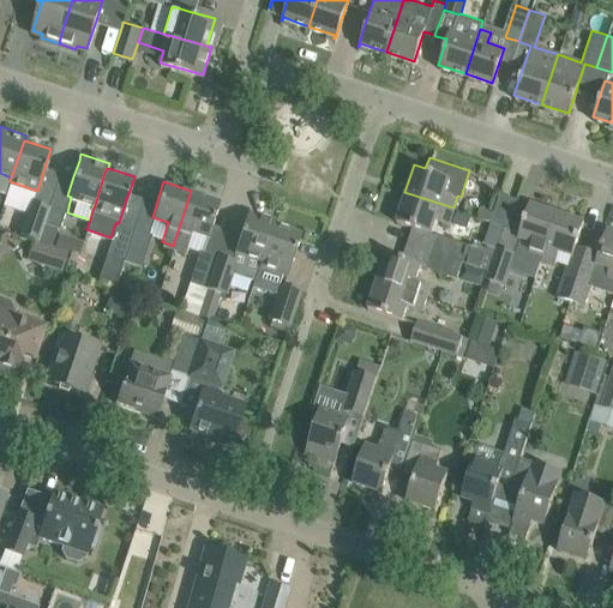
[(218,200),(191,191),(173,246),(185,250),(191,230),(208,235),(218,200)]
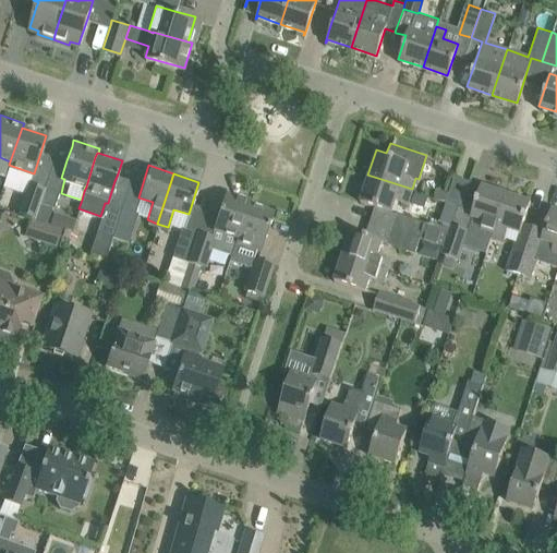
[(461,205),(463,200),(470,179),(453,173),(445,201),(457,204),(461,205)]
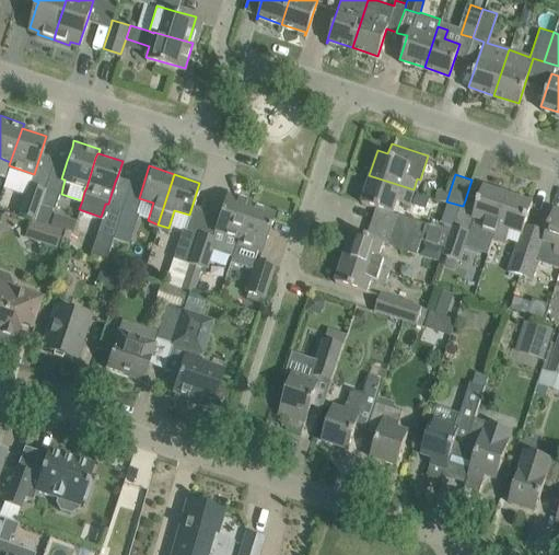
[(369,175),(361,200),(365,201),(382,207),(393,210),(396,198),(409,203),(411,194),(414,189),(372,176),(369,175)]
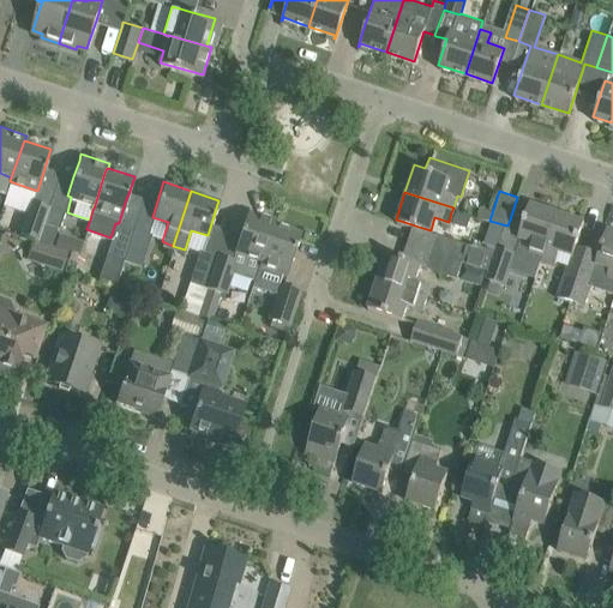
[(48,205),(31,199),(19,233),(37,239),(42,221),(48,205)]
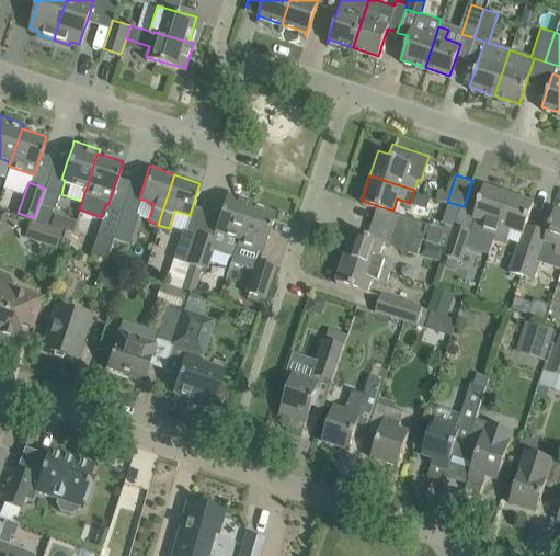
[(477,204),(472,215),(486,219),(481,231),(493,236),(506,197),(509,192),(483,183),(481,189),(477,204)]
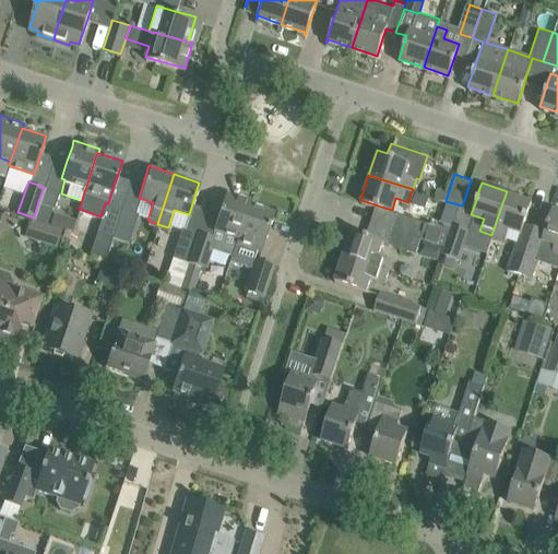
[(38,201),(54,207),(58,191),(44,187),(38,201)]
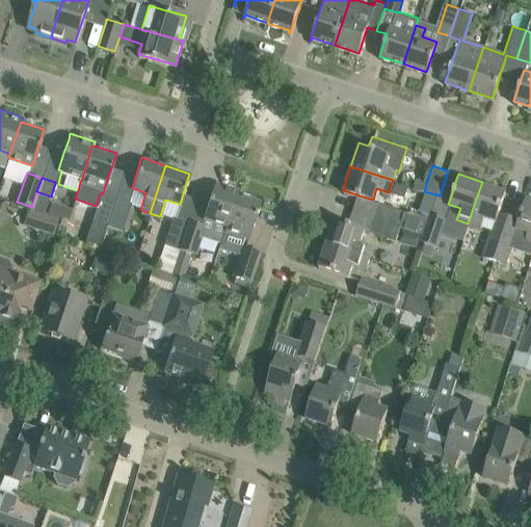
[(238,189),(214,181),(202,217),(203,218),(201,225),(203,225),(198,235),(219,241),(220,242),(226,226),(236,193),(237,193),(238,189)]
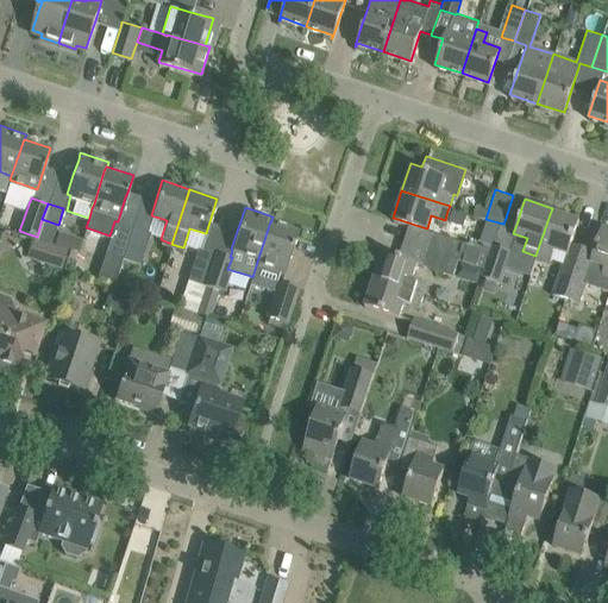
[(550,214),(536,256),(550,261),(551,256),(553,247),(568,251),(571,240),(578,218),(552,208),(550,214)]
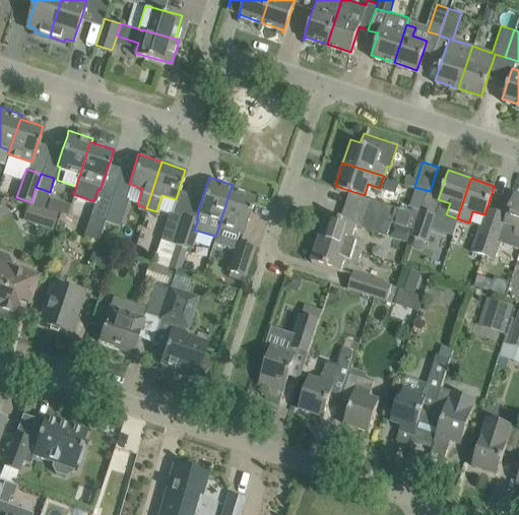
[(93,201),(89,213),(104,218),(113,193),(101,189),(98,189),(93,201)]
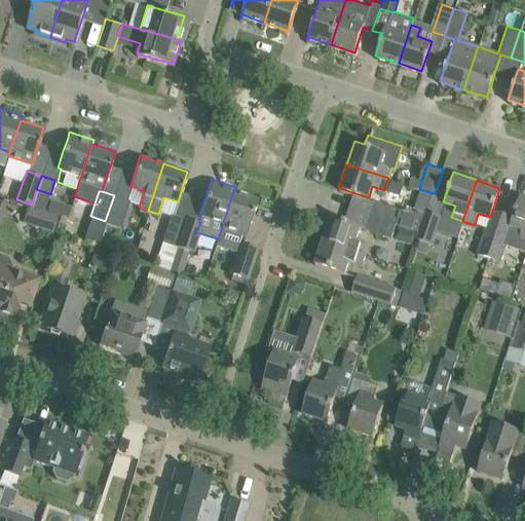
[(233,191),(223,223),(218,239),(217,238),(215,244),(236,251),(229,270),(247,276),(257,247),(242,243),(245,234),(257,198),(234,191),(233,191)]
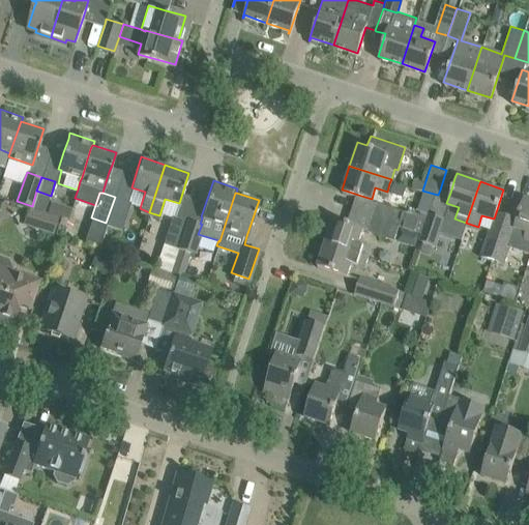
[(115,197),(106,223),(116,226),(121,228),(130,200),(127,199),(115,195),(115,197)]
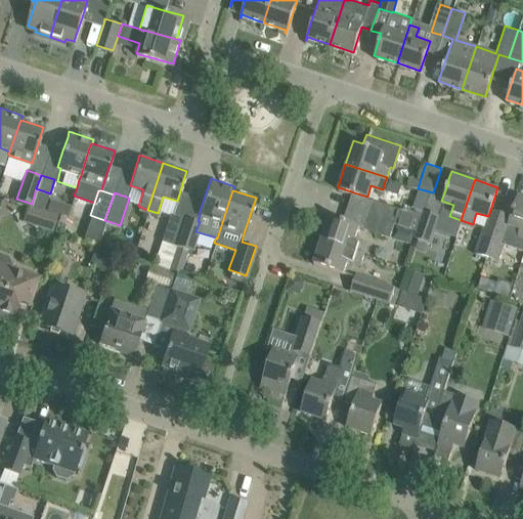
[(494,229),(486,254),(498,258),(504,242),(522,248),(522,195),(517,193),(516,199),(511,213),(511,214),(500,211),(494,229)]
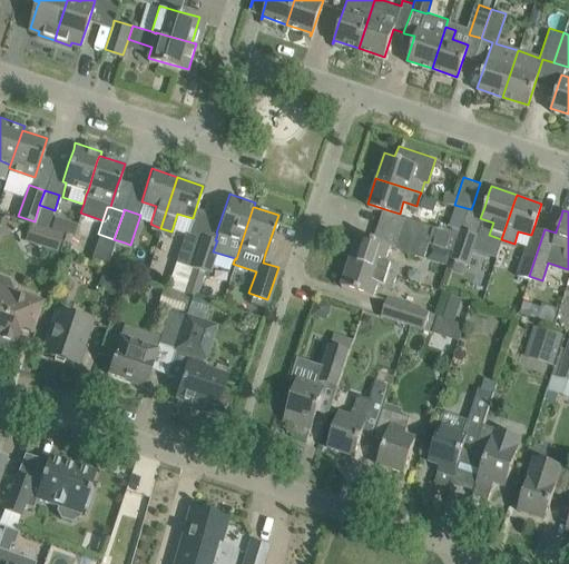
[(404,215),(399,230),(429,240),(433,226),(433,225),(404,215)]
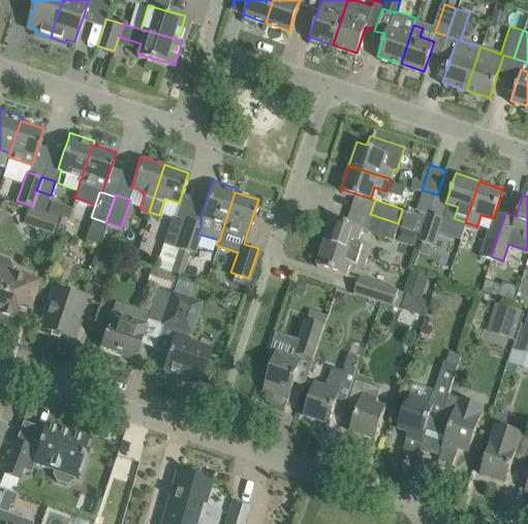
[(421,230),(418,239),(423,240),(423,239),(436,243),(440,228),(445,215),(429,209),(428,212),(427,214),(426,216),(421,230)]
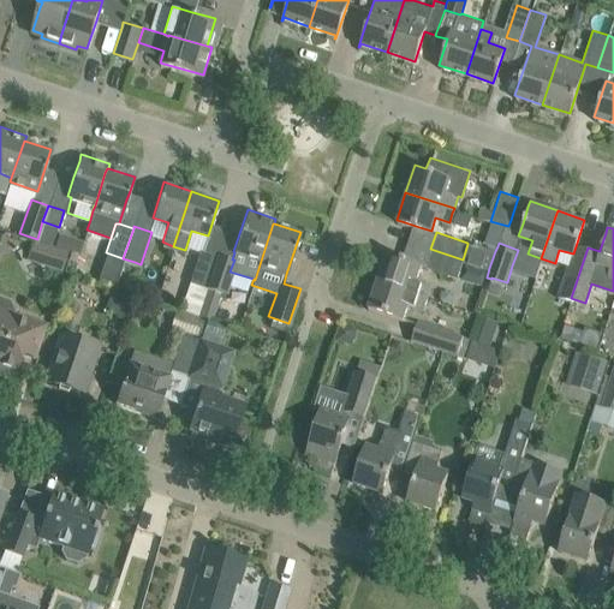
[(568,266),(559,294),(571,298),(580,269),(588,248),(577,243),(573,254),(568,266)]
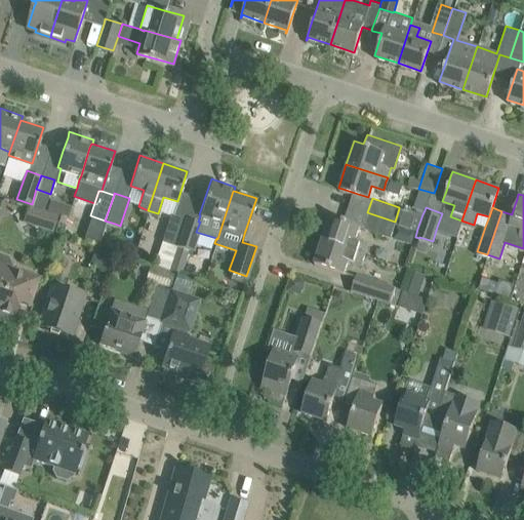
[(399,208),(395,222),(403,225),(417,229),(422,214),(403,208),(403,209),(399,208)]
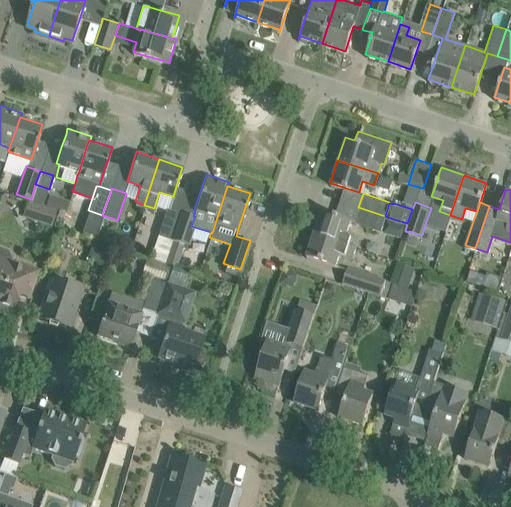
[(172,238),(180,211),(166,207),(150,255),(164,260),(168,249),(172,238)]
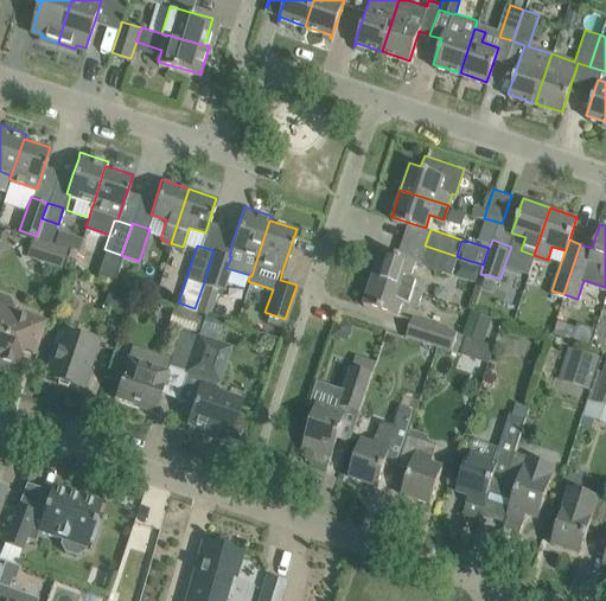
[(425,245),(420,262),(451,273),(457,256),(425,245)]
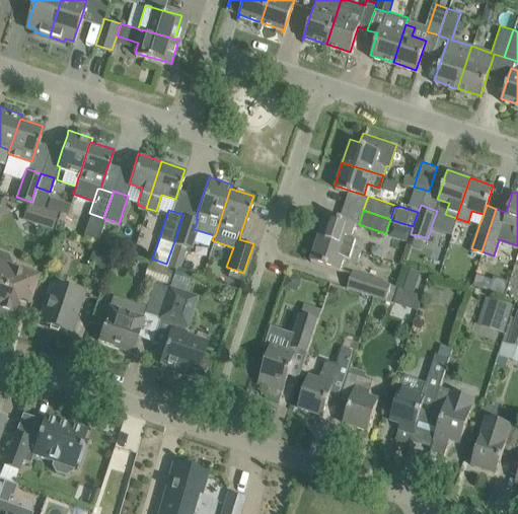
[(351,233),(355,222),(325,212),(317,235),(359,248),(362,237),(351,233)]
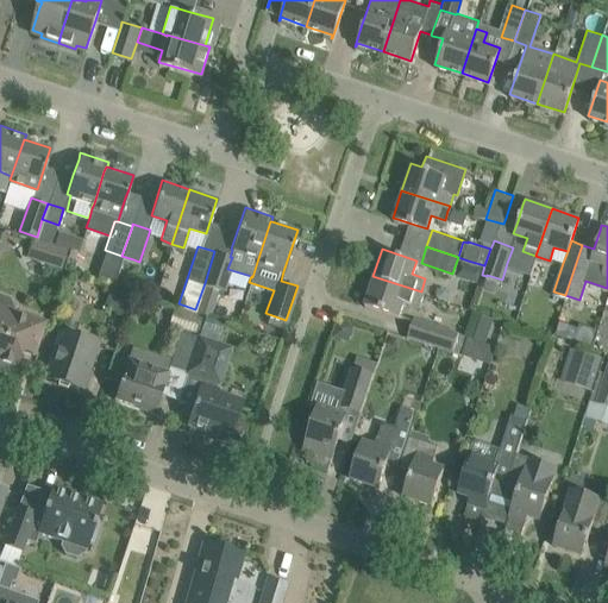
[(230,257),(214,251),(205,283),(220,288),(221,289),(227,269),(232,257),(230,257)]
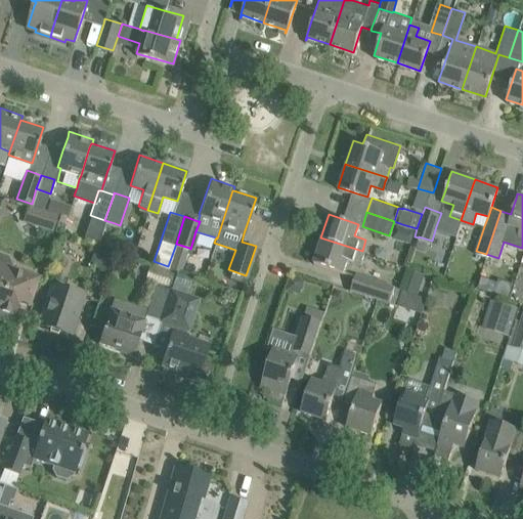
[(362,251),(320,238),(313,261),(343,270),(347,259),(358,263),(362,251)]
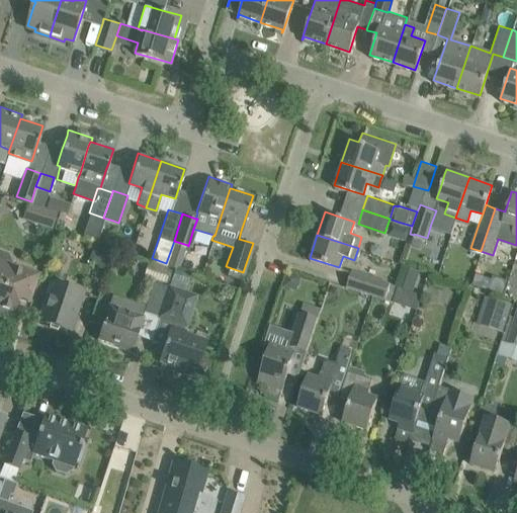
[(0,305),(12,310),(15,301),(17,294),(29,298),(35,279),(38,270),(9,261),(11,258),(7,250),(0,247),(0,305)]
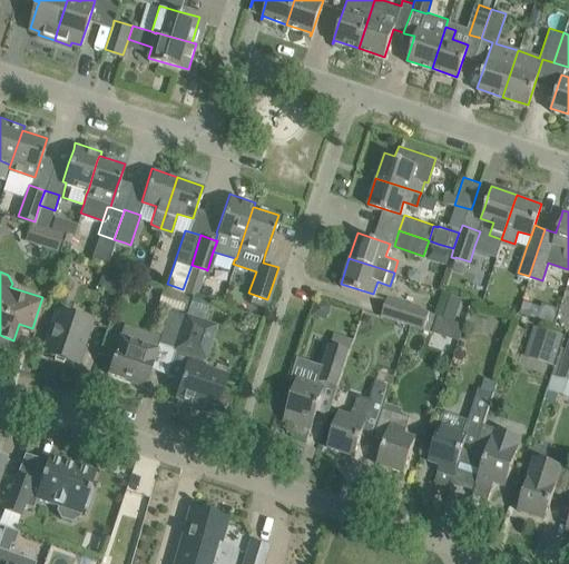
[(187,277),(183,289),(197,294),(202,282),(187,277)]
